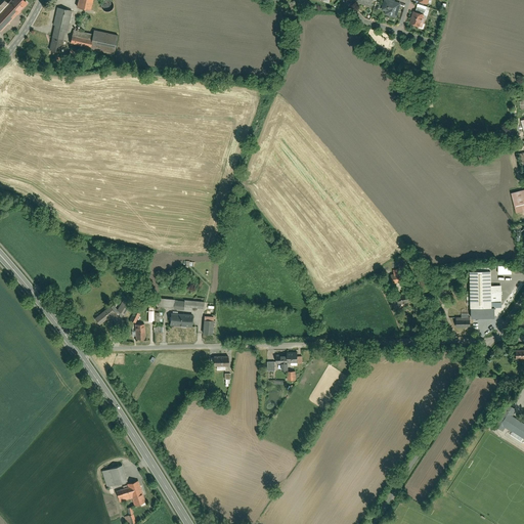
[(27,2),(24,0),(8,0),(8,1),(0,10),(0,30),(1,31),(27,2)]
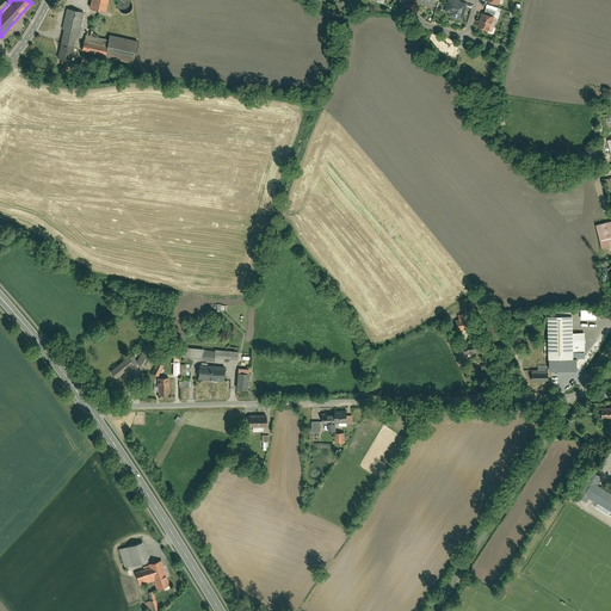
[(107,0),(92,0),(91,7),(105,11),(107,0)]
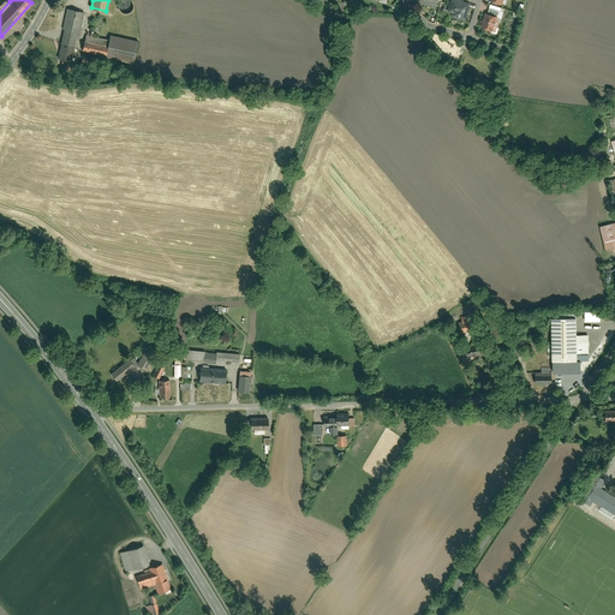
[(466,21),(472,4),(459,0),(452,0),(449,12),(454,13),(453,17),(466,21)]
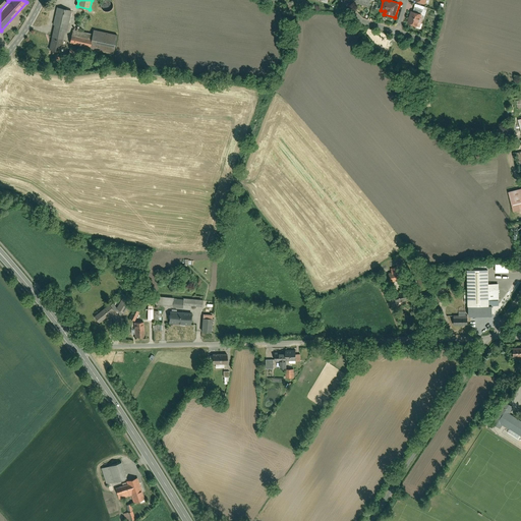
[(71,9),(57,6),(52,25),(55,25),(50,51),(59,53),(64,32),(66,32),(71,9)]
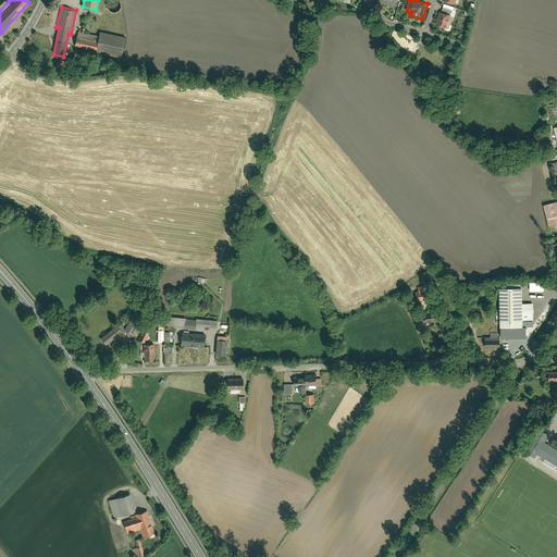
[(436,25),(446,28),(450,15),(443,12),(441,12),(436,25)]
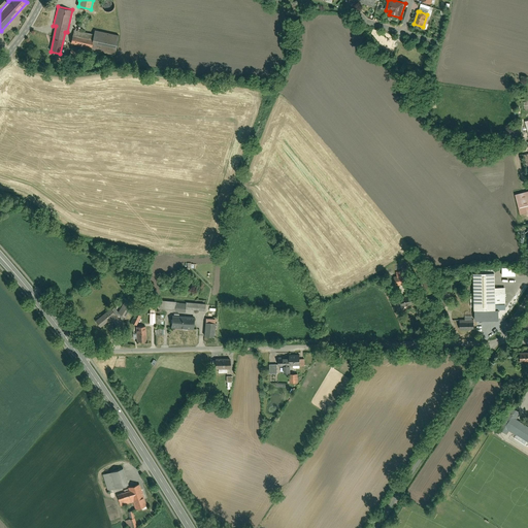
[(94,34),(73,31),(70,46),(116,56),(120,34),(95,30),(94,34)]
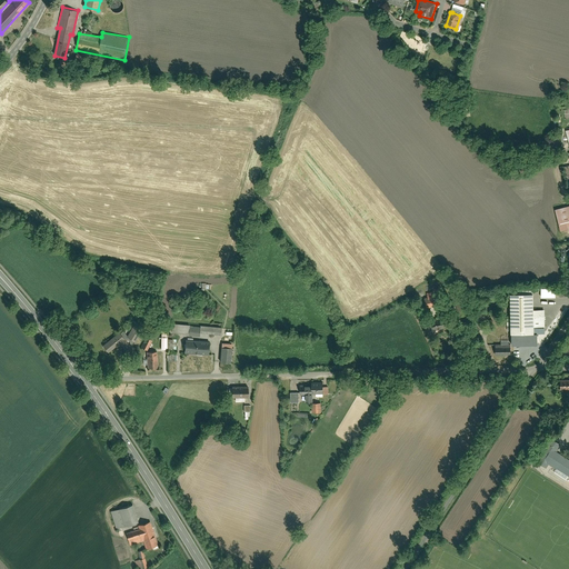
[(568,205),(555,208),(560,230),(568,228),(568,205)]
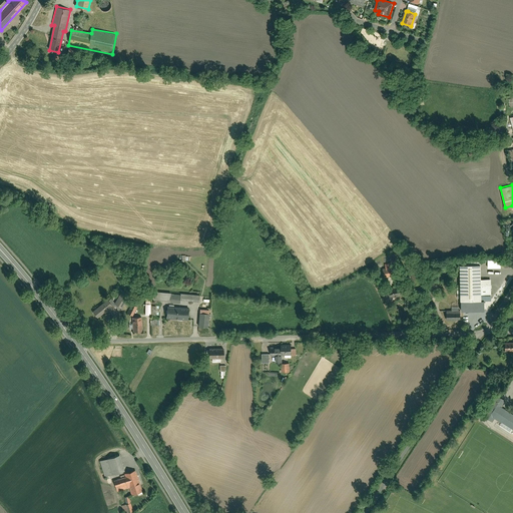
[(479,265),(458,265),(459,310),(486,310),(486,306),(491,306),(490,279),(480,279),(479,265)]
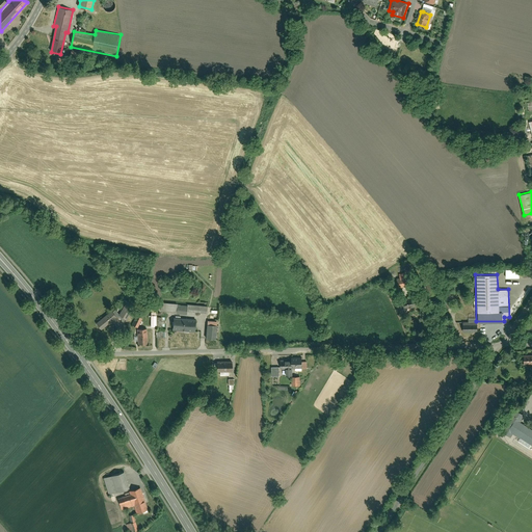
[(409,275),(396,280),(398,288),(411,285),(409,275)]
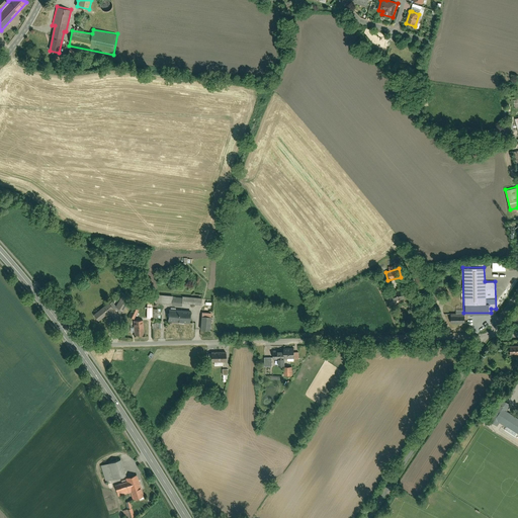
[(438,286),(431,288),(435,300),(441,297),(438,286)]
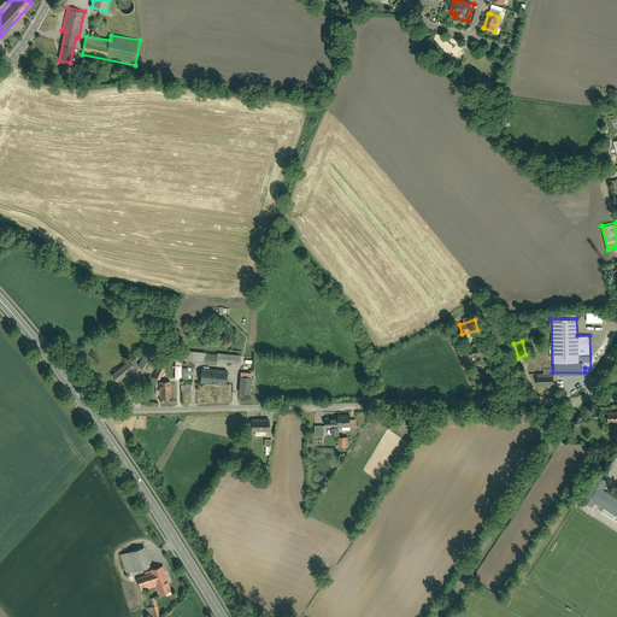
[(151,370),(158,352),(148,348),(141,365),(151,370)]
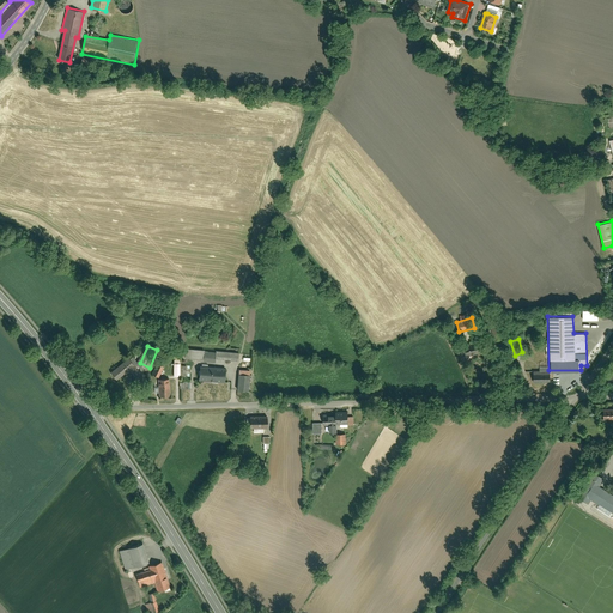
[(205,350),(184,349),(183,358),(204,359),(205,350)]
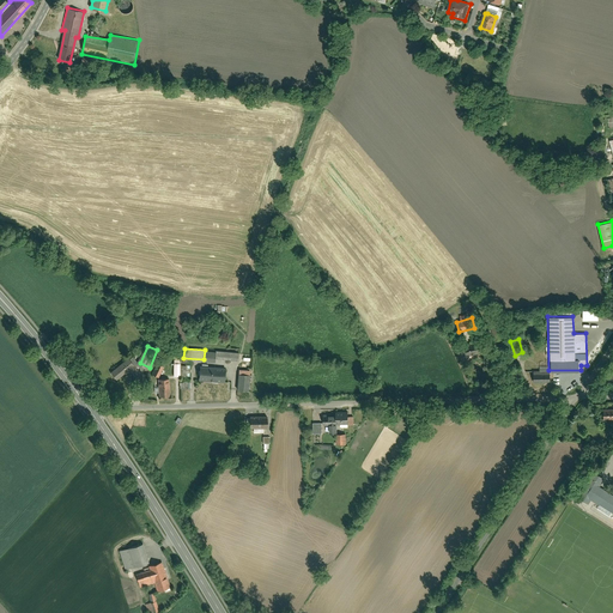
[(479,349),(459,353),(461,362),(473,359),(472,353),(480,352),(479,349)]
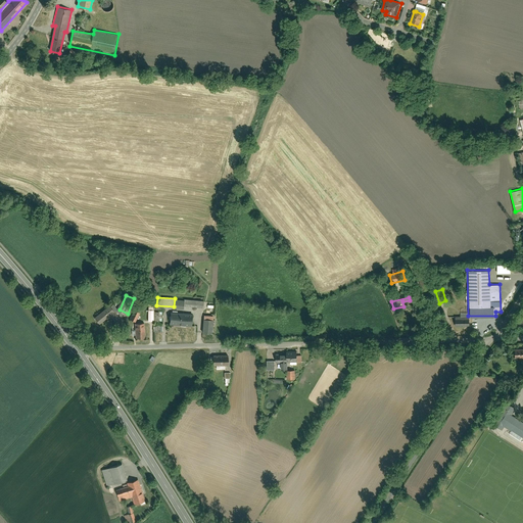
[(175,298),(174,306),(183,307),(183,305),(183,299),(175,298)]
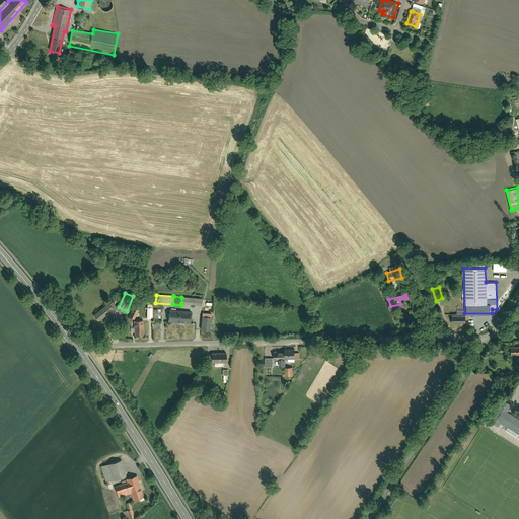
[(138,299),(128,316),(134,319),(139,309),(138,309),(142,301),(138,299)]
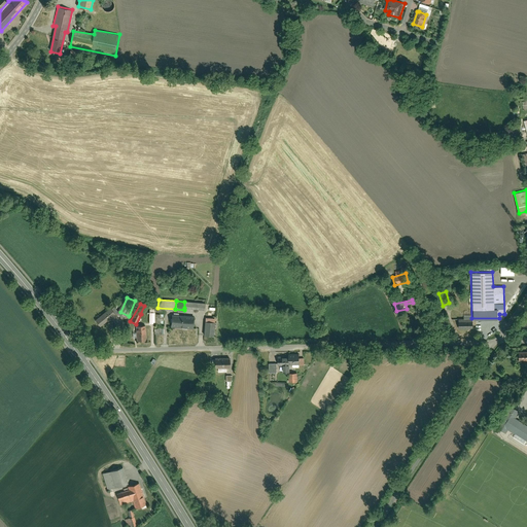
[(108,308),(94,319),(99,326),(110,318),(108,315),(111,313),(108,308)]
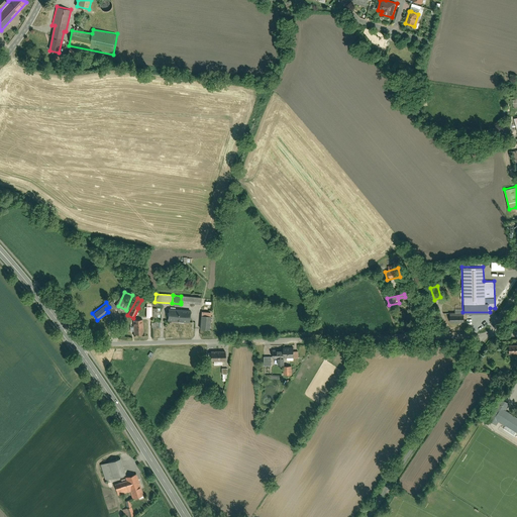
[(190,311),(168,309),(167,320),(189,322),(190,311)]
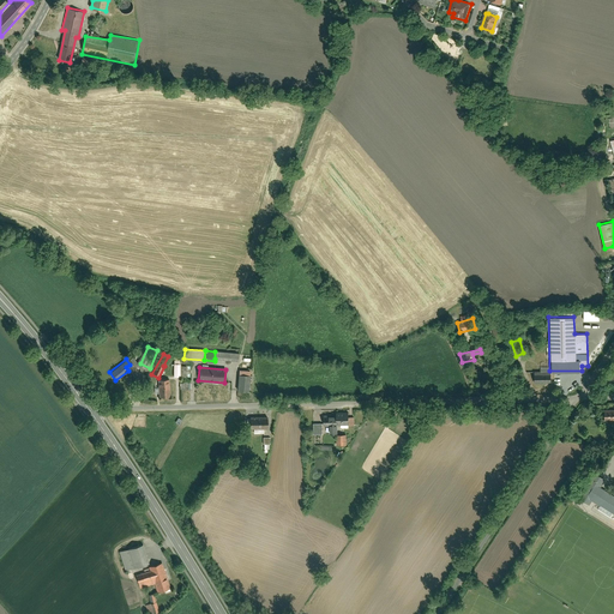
[(551,372),(534,372),(534,381),(551,381),(551,372)]
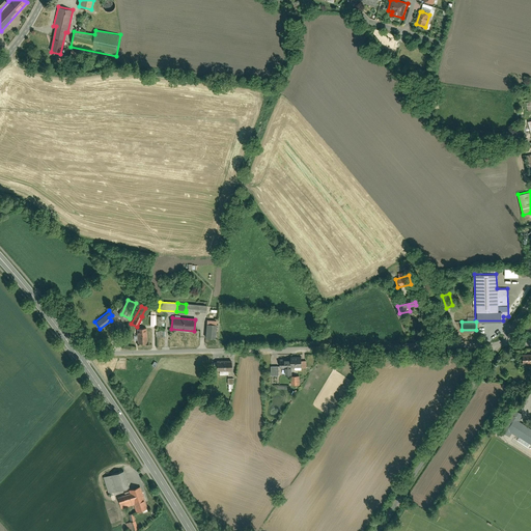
[(215,326),(205,325),(204,337),(214,338),(215,326)]
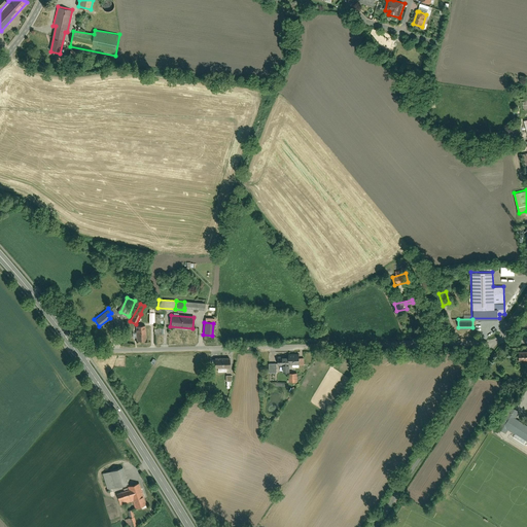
[(145,326),(135,326),(136,341),(145,341),(145,326)]
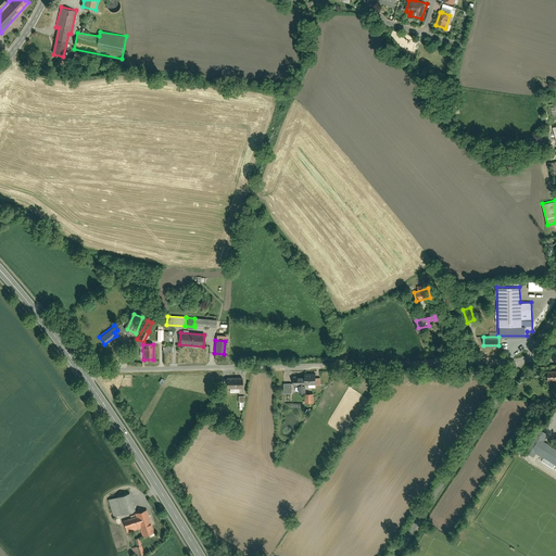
[(123,358),(129,359),(133,350),(125,348),(123,358)]
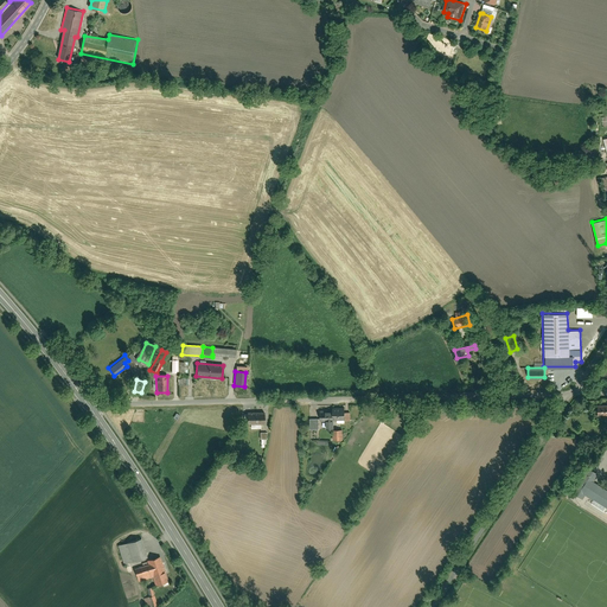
[(344,407),(331,408),(331,410),(331,420),(333,420),(344,419),(344,411),(344,407)]
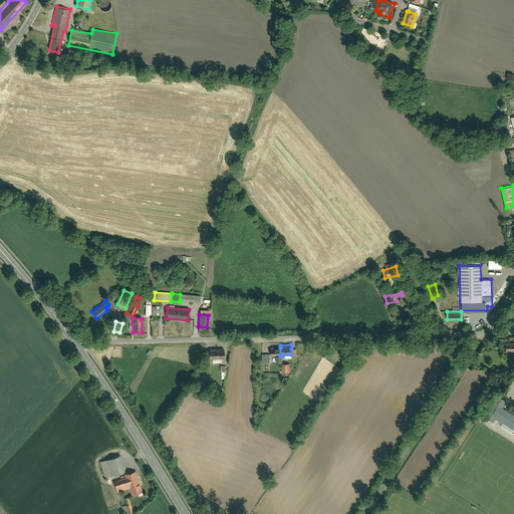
[(280,355),(280,347),(270,347),(270,355),(275,355),(280,355)]
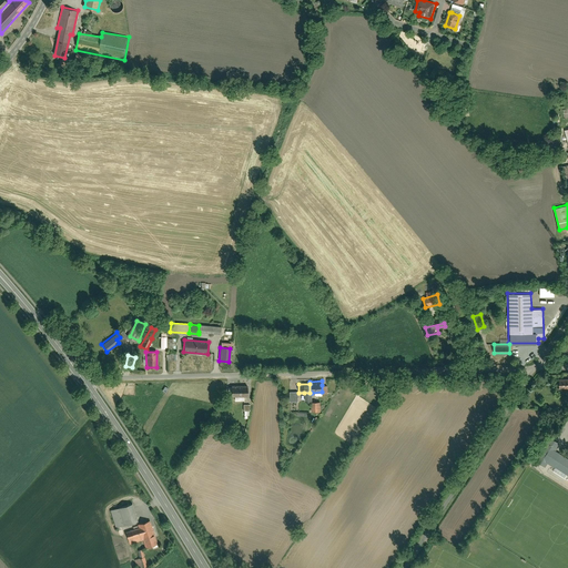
[(247,385),(233,385),(233,396),(247,396),(247,385)]
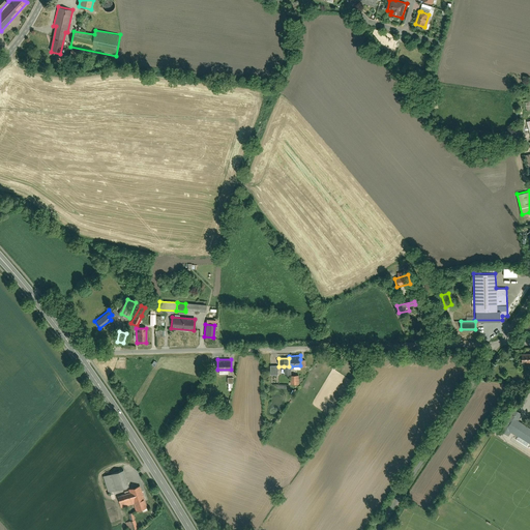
[(297,375),(290,375),(290,384),(298,383),(297,375)]
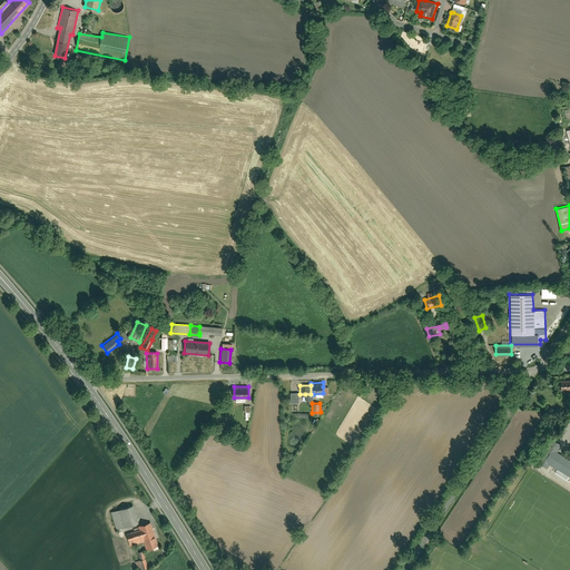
[(560,445),(551,440),(538,462),(547,468),(549,464),(557,451),(560,445)]
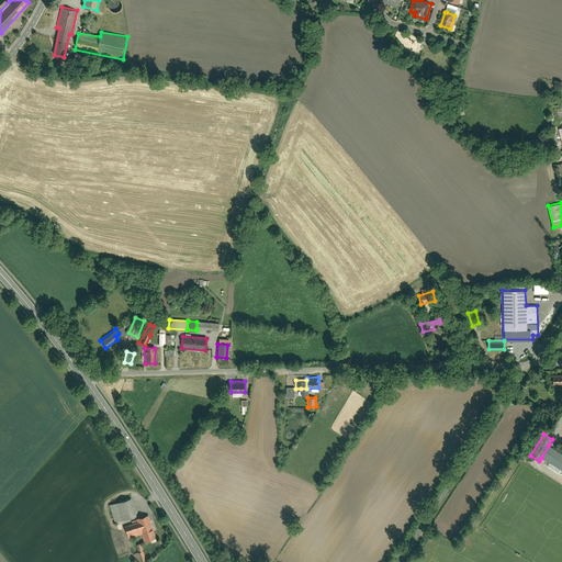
[(561,452),(549,445),(541,458),(561,470),(561,468),(561,452)]
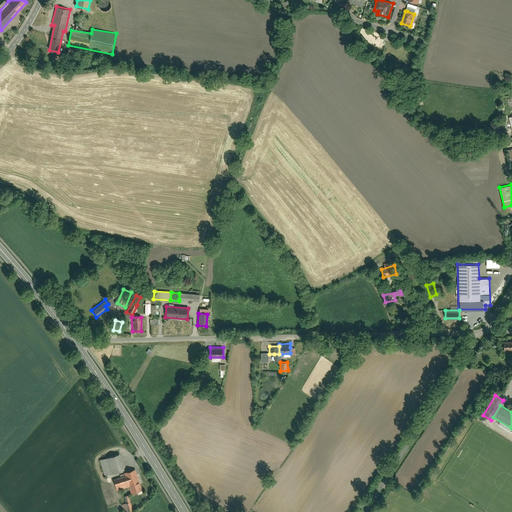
[(94,429),(89,434),(93,438),(98,434),(94,429)]
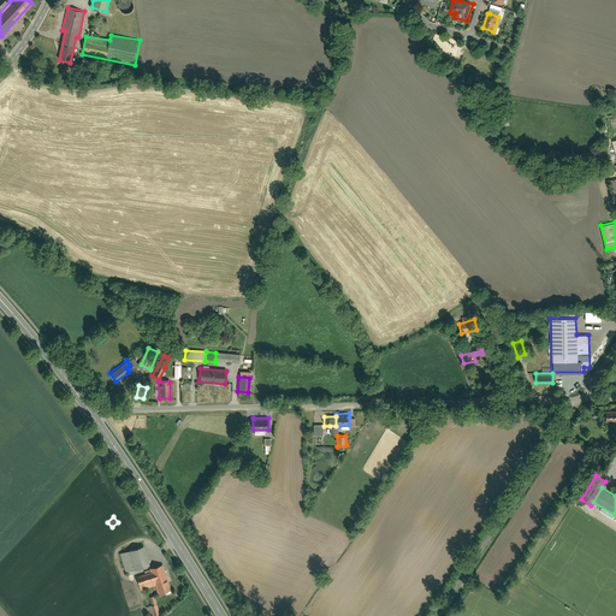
[(142,546),(120,554),(128,573),(148,566),(142,546)]
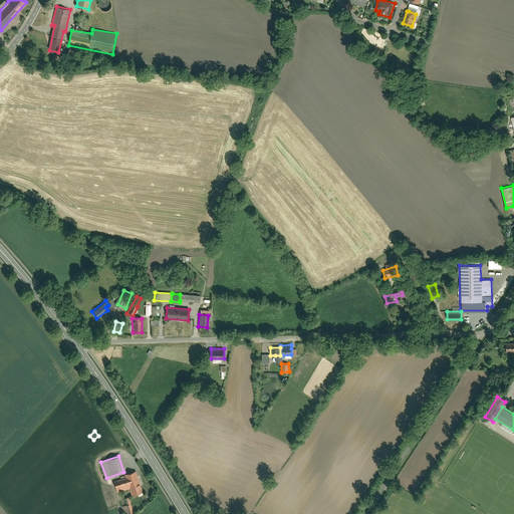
[(142,491),(135,471),(123,475),(124,477),(129,488),(131,495),(142,491)]
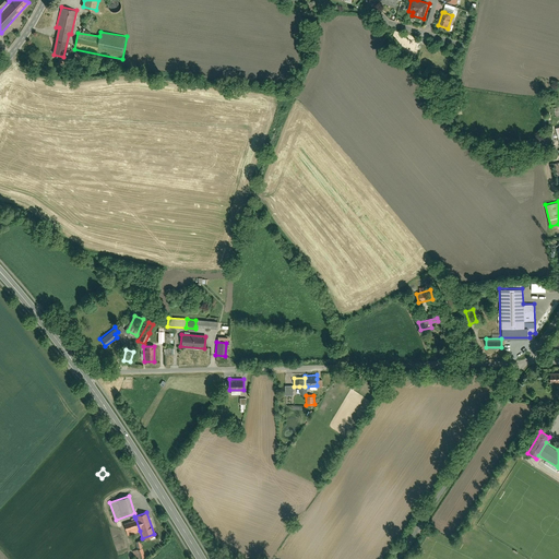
[(127,534),(140,531),(135,519),(123,523),(127,534)]
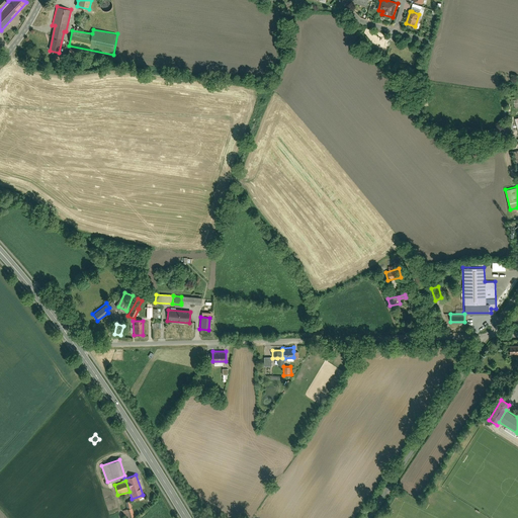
[(127,509),(123,510),(125,517),(127,517),(134,516),(132,507),(127,509)]
